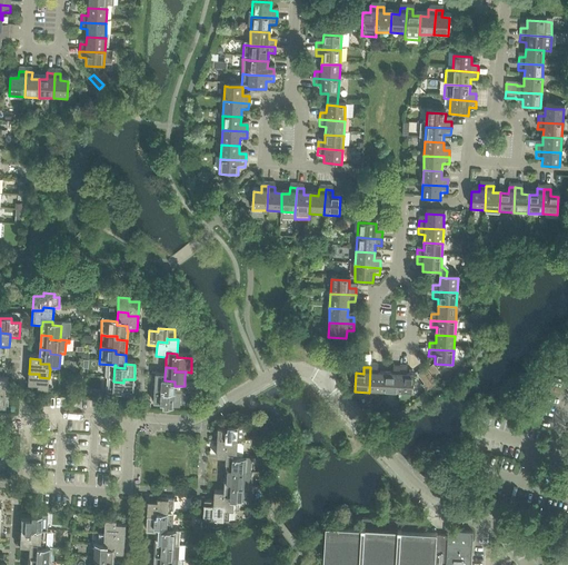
[(377,374),(377,368),(370,367),(369,393),(384,394),(385,375),(377,374)]
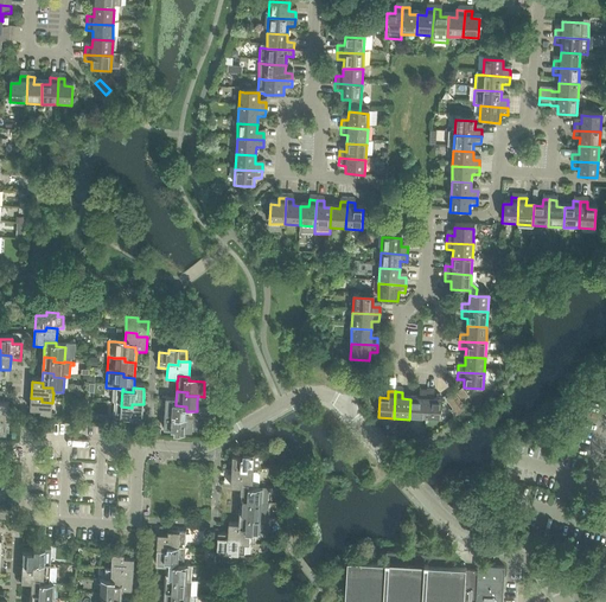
[(425,420),(426,394),(419,394),(419,399),(410,399),(409,420),(425,420)]
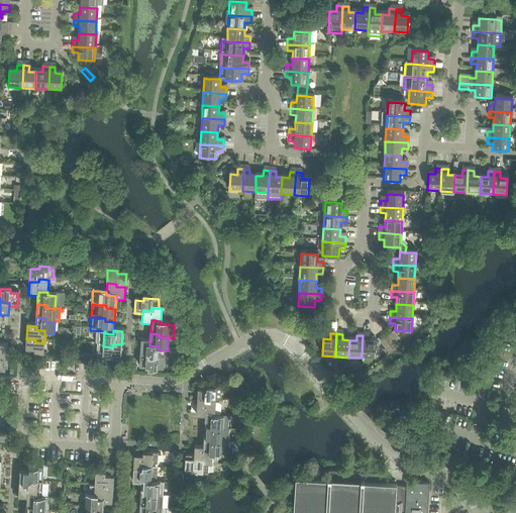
[(369,341),(369,335),(363,335),(362,357),(375,358),(376,342),(369,341)]
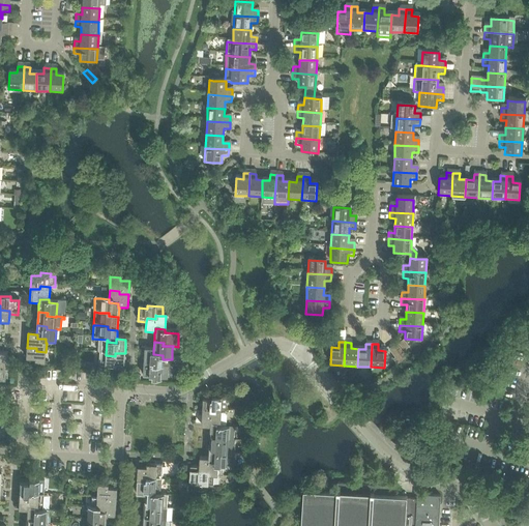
[(395,346),(388,351),(395,360),(403,354),(395,346)]
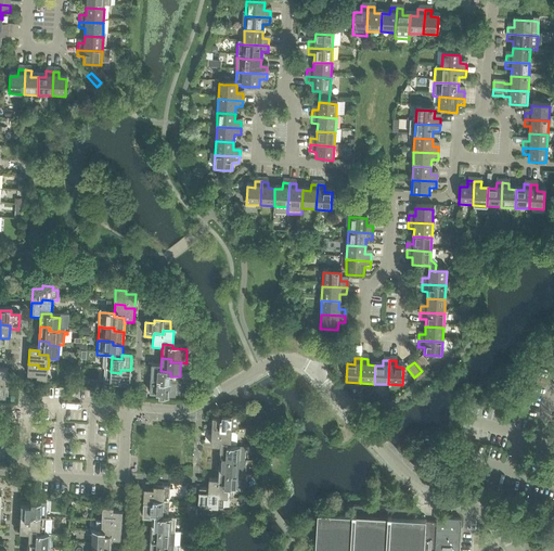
[(38,368),(38,364),(28,364),(27,377),(37,379),(37,382),(47,382),(48,369),(38,368)]
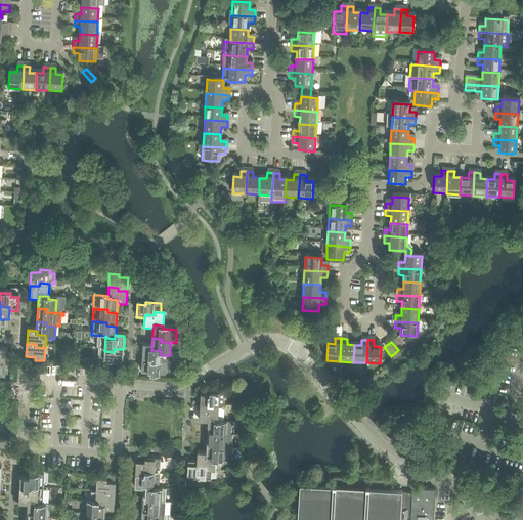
[(151,347),(143,346),(142,360),(151,360),(151,363),(161,364),(162,355),(161,355),(161,351),(151,350),(151,347)]
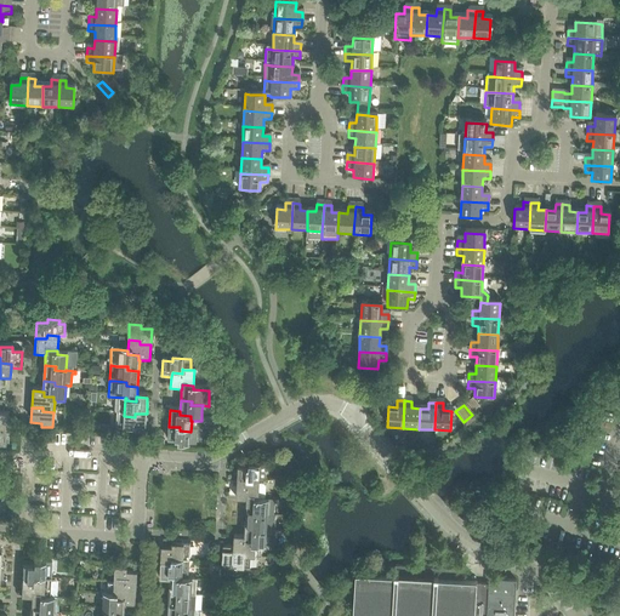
[(117,416),(115,431),(135,432),(135,428),(146,429),(147,414),(135,414),(135,417),(124,416),(117,416)]
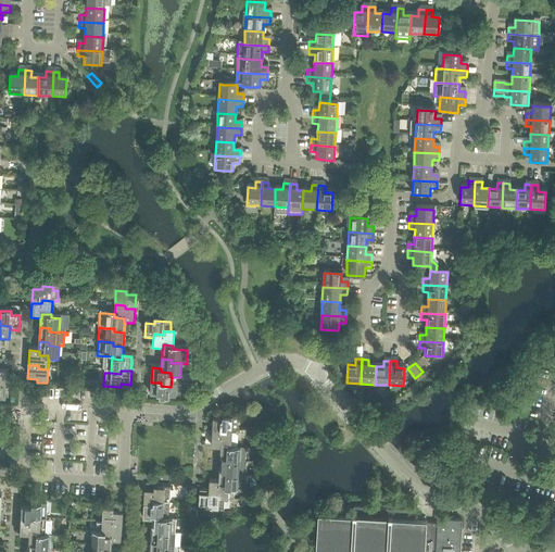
[(161,386),(161,383),(151,383),(150,396),(160,397),(160,400),(175,401),(175,387),(171,387),(161,386)]
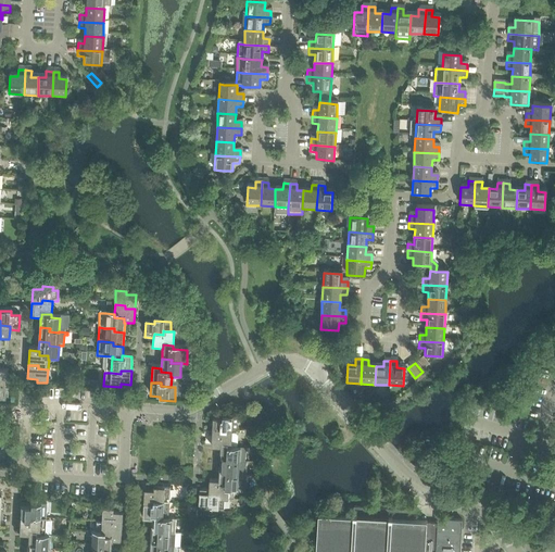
[(213,422),(212,436),(222,436),(222,433),(231,434),(237,434),(238,419),(223,418),(222,422),(213,422)]
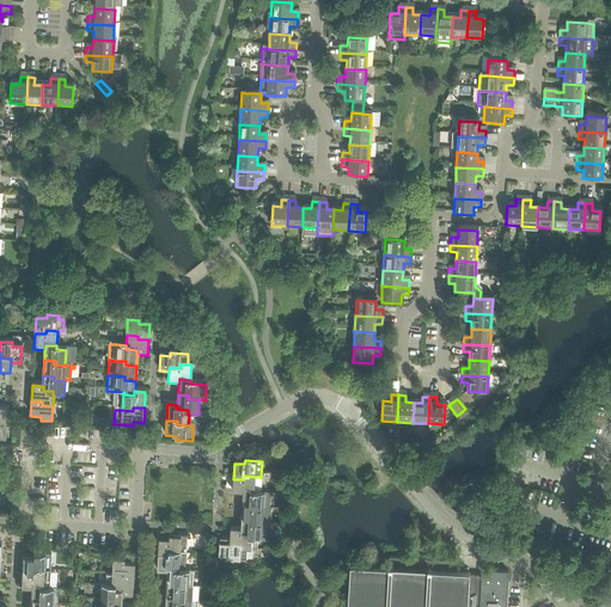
[(244,479),(233,479),(233,484),(232,495),(243,495),(244,491),(250,491),(250,495),(260,495),(261,483),(258,480),(255,480),(255,477),(244,476),(244,479)]
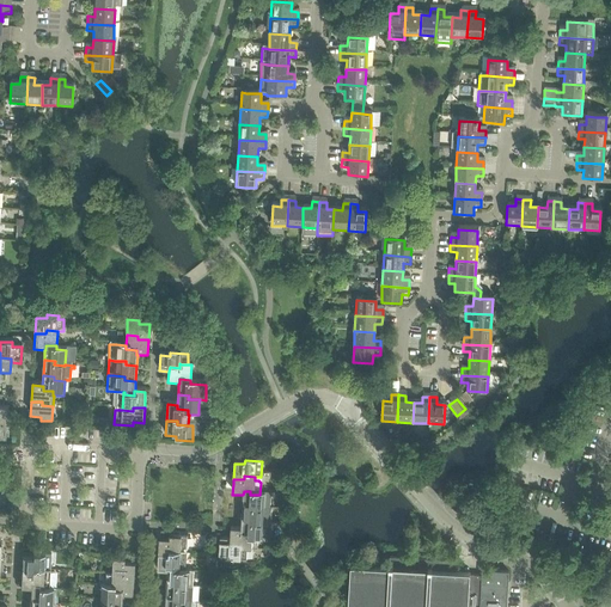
[(250,495),(250,491),(244,491),(243,495),(242,506),(252,507),(252,510),(269,512),(270,496),(260,495),(250,495)]
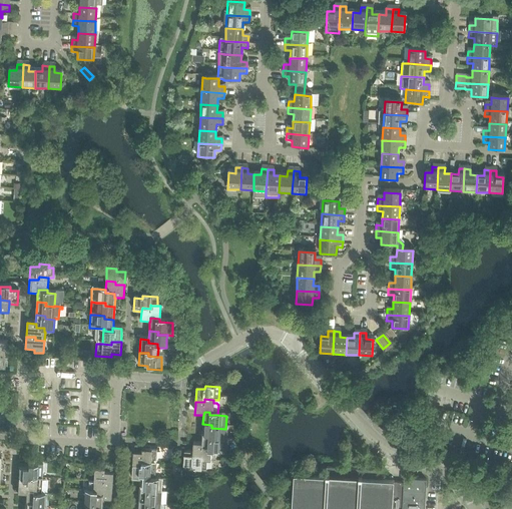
[(211,428),(211,425),(202,424),(202,437),(211,437),(210,440),(219,441),(220,431),(231,432),(231,430),(225,429),(211,428)]
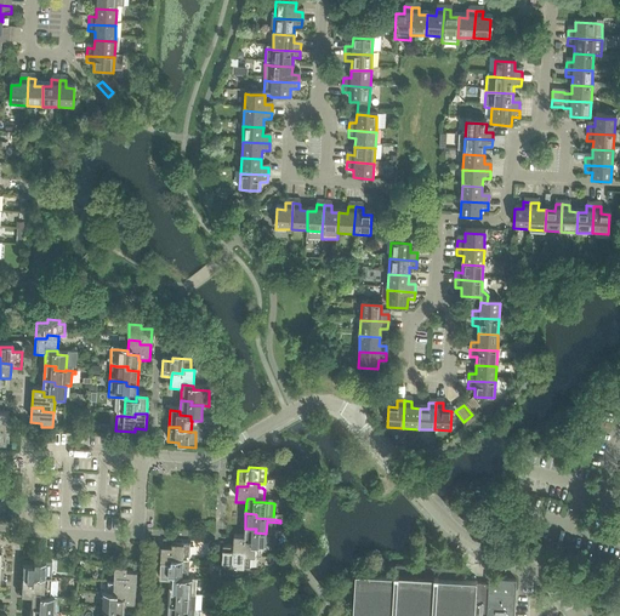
[(255,532),(256,529),(245,529),(244,540),(244,543),(255,545),(254,548),(261,549),(266,549),(266,534),(255,532)]
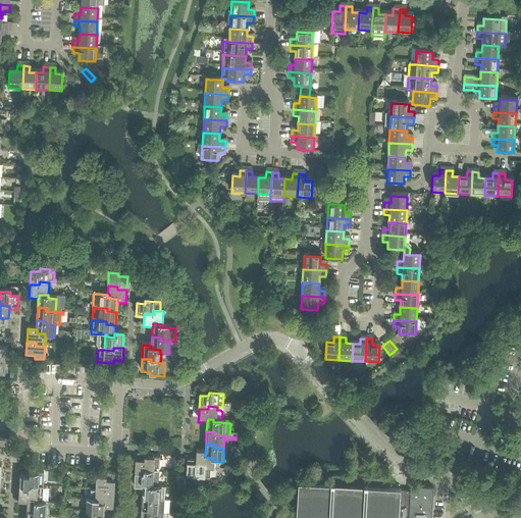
[(205,454),(196,453),(196,463),(196,466),(205,467),(204,470),(210,471),(219,471),(219,462),(213,461),(214,458),(205,457),(205,454)]
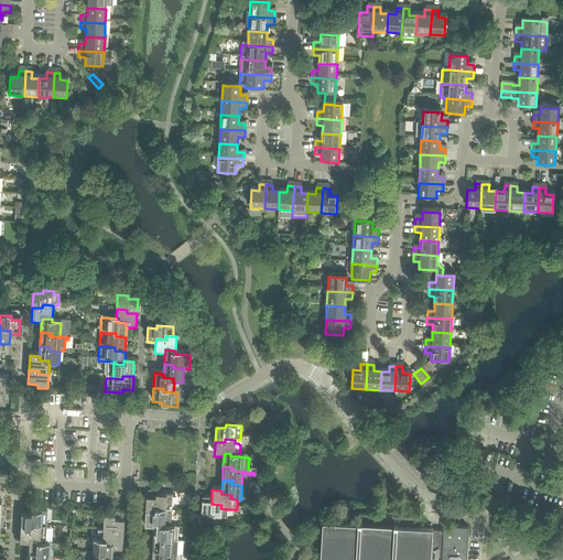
[(172,497),(166,497),(157,496),(155,501),(147,499),(145,514),(155,515),(155,512),(166,512),(171,512),(172,497)]
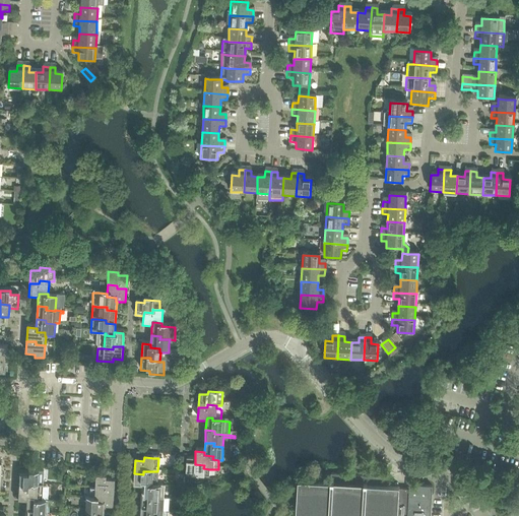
[(195,461),(186,460),(186,473),(188,474),(187,478),(194,478),(194,477),(208,478),(209,469),(203,468),(204,465),(195,464),(195,461)]
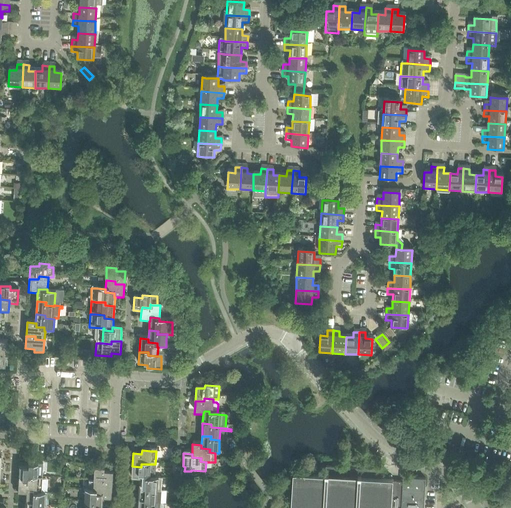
[(155,464),(151,464),(141,464),(141,467),(132,466),(131,479),(140,480),(141,476),(150,476),(150,479),(154,480),(155,464)]
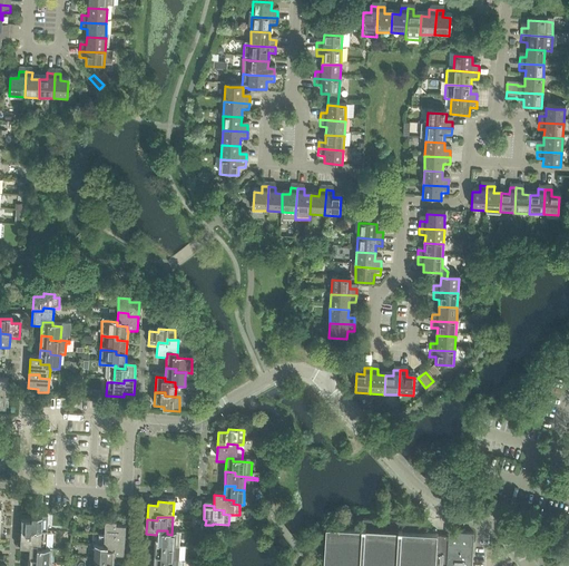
[(40,535),(41,519),(30,519),(30,523),(20,523),(19,537),(29,537),(29,534),(40,535)]
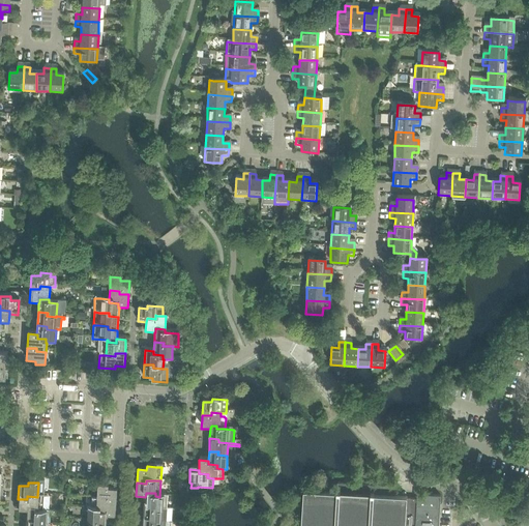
[(395,489),(363,487),(336,486),(336,495),(302,493),(300,525),(437,525),(438,520),(439,498),(417,497),(417,501),(406,501),(406,499),(404,498),(404,499),(394,498),(395,489)]
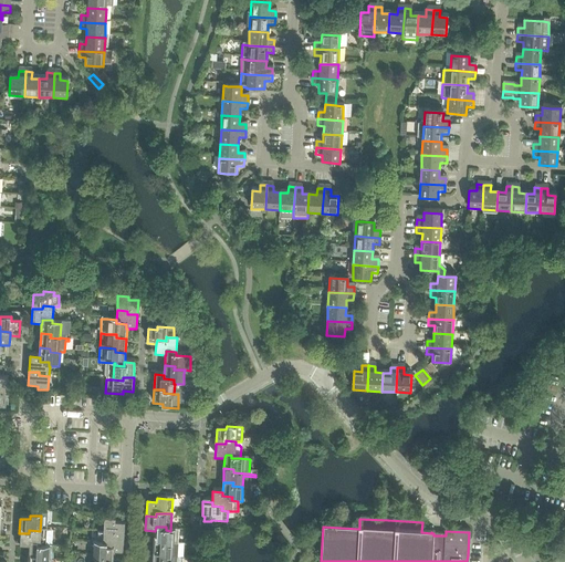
[(115,523),(115,520),(104,520),(103,534),(114,536),(114,539),(124,539),(125,524),(115,523)]
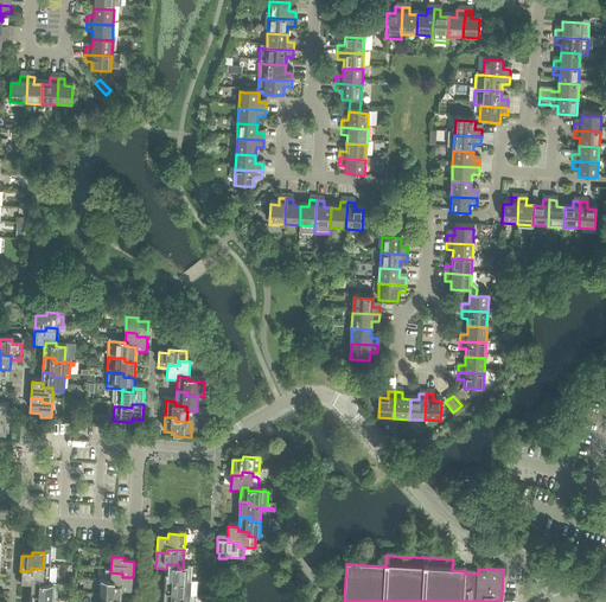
[(178,568),(178,564),(167,564),(166,569),(165,580),(176,580),(176,584),(191,584),(192,569),(183,569),(178,568)]
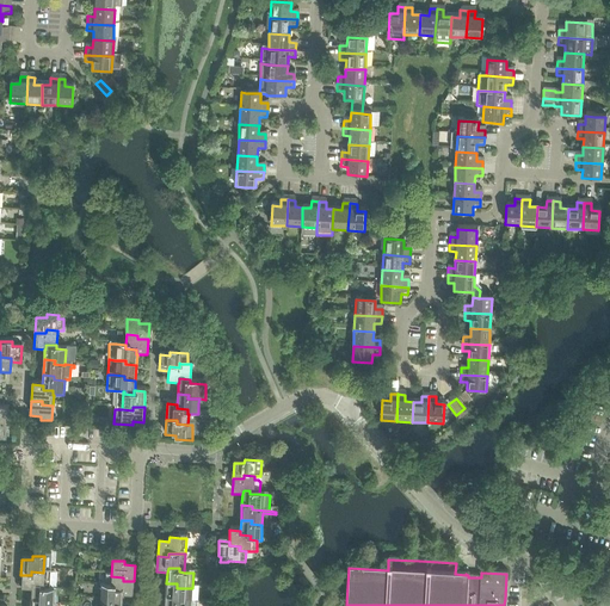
[(49,573),(43,573),(31,572),(31,575),(20,575),(20,586),(19,589),(19,591),(30,591),(31,591),(31,587),(42,587),(42,591),(48,591),(49,573)]
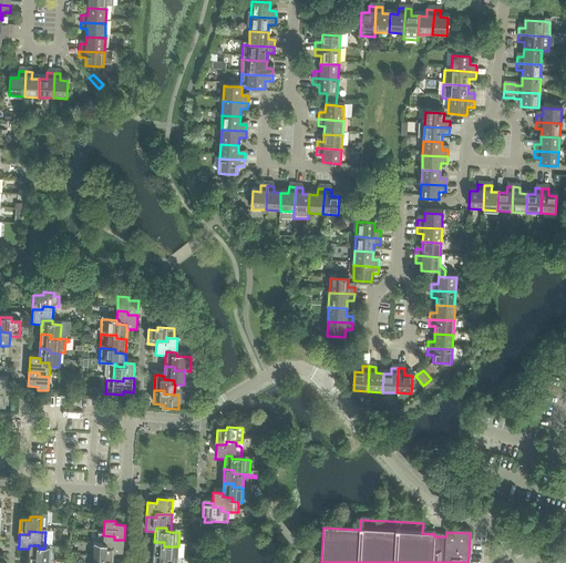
[(114,536),(103,535),(98,535),(98,545),(104,545),(104,549),(113,550),(113,553),(123,554),(124,540),(114,540),(114,536)]
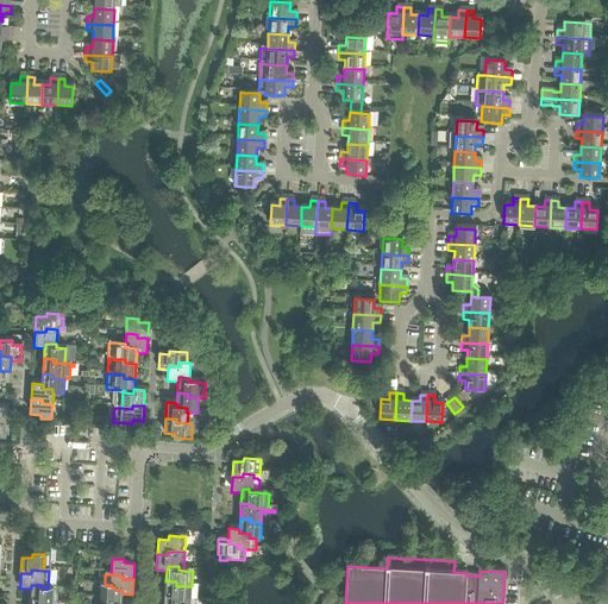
[(176,586),(176,582),(165,582),(165,596),(175,597),(175,601),(190,602),(192,586),(176,586)]
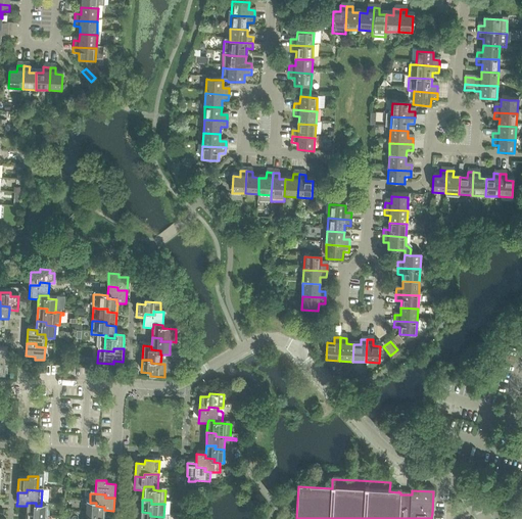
[(36,506),(36,503),(27,503),(27,506),(26,506),(26,512),(26,515),(35,516),(34,518),(48,518),(49,507),(41,506),(36,506)]
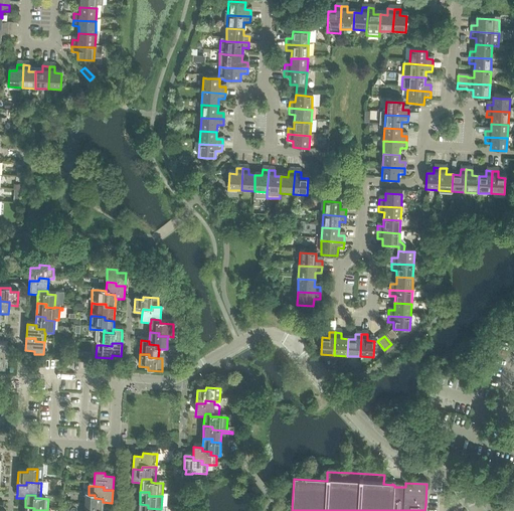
[(95,495),(89,495),(84,495),(84,508),(94,508),(94,510),(102,510),(103,502),(103,499),(95,498),(95,495)]
